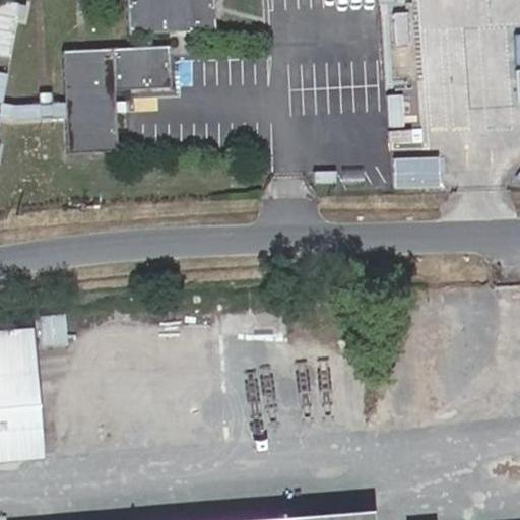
[(89,145),(83,85),(143,78),(138,36),(122,38),(120,19),(184,12),(183,0),(94,0),(98,21),(109,20),(111,39),(30,47),(37,99),(21,101),(8,102),(0,102),(0,118),(38,114),(42,150),(89,145)]
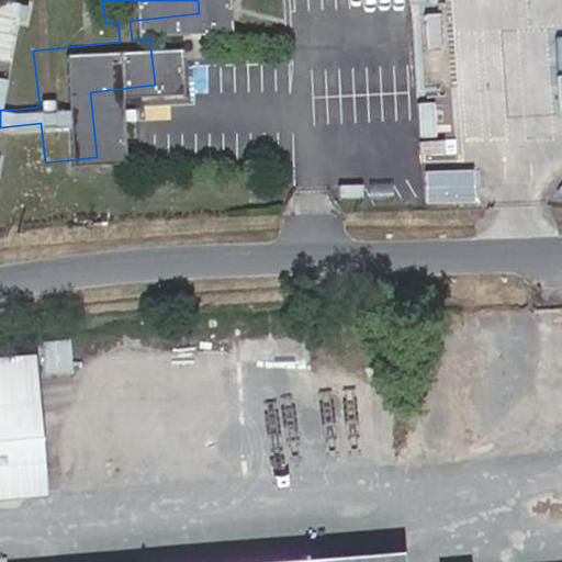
[(0,0),(0,58),(13,62),(25,2),(12,0),(0,0)]
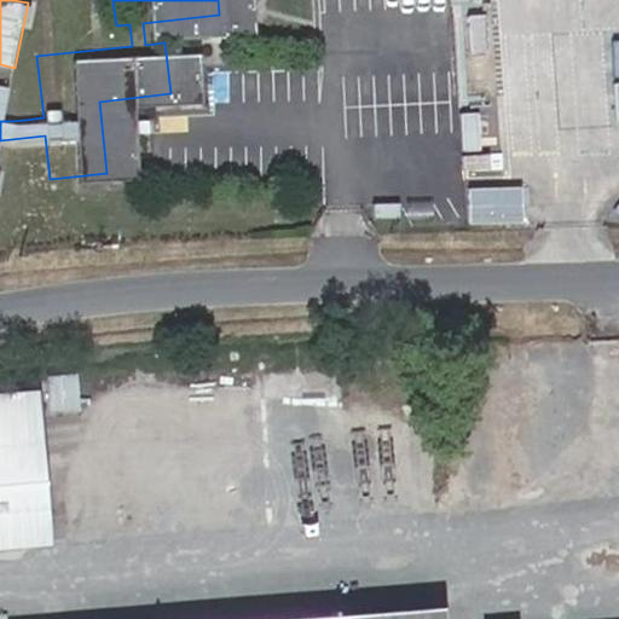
[(9,111),(10,121),(25,120),(24,110),(9,111)]
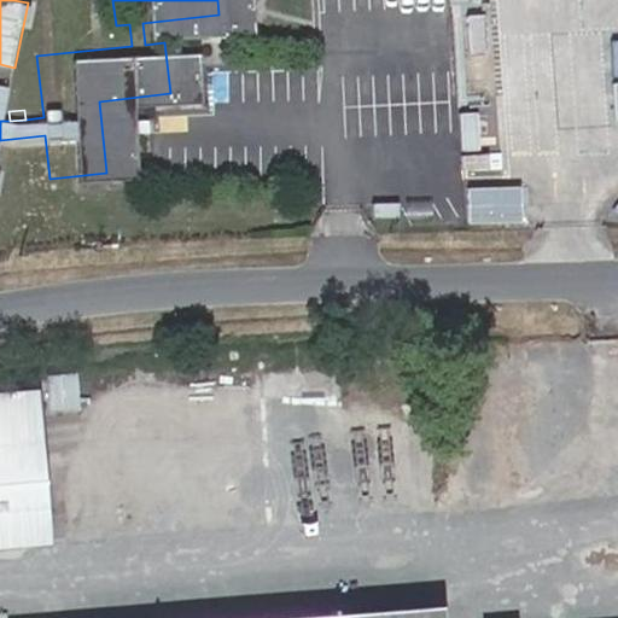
[(470,186),(470,221),(524,222),(524,186),(470,186)]
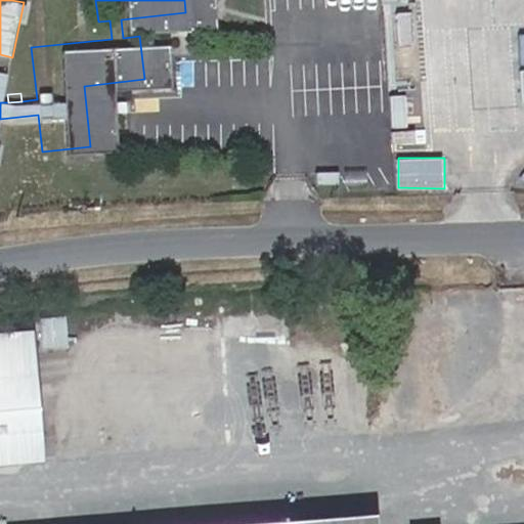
[(0,362),(0,471),(9,471),(0,362)]
